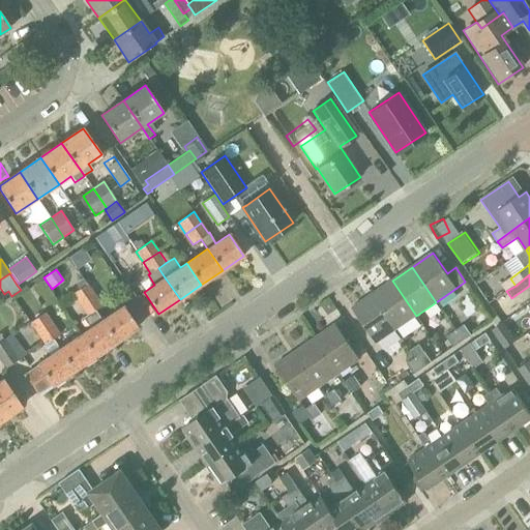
[(396,329),(416,316),(392,281),(373,294),(396,329)]
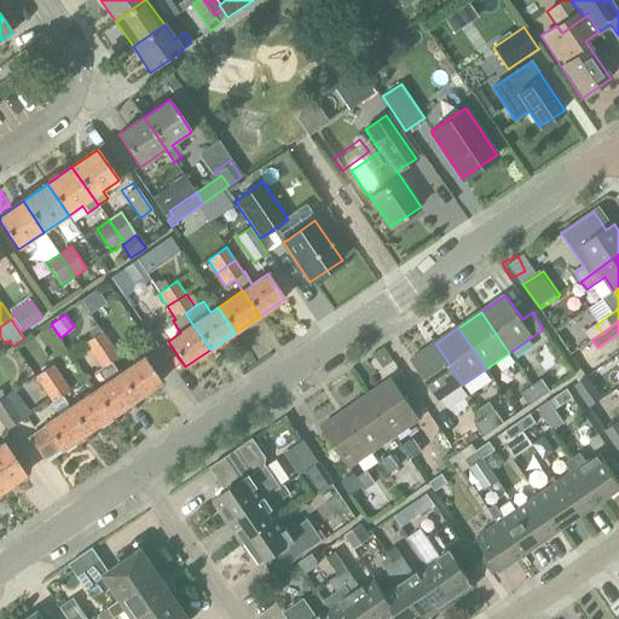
[(111,343),(103,331),(84,343),(92,356),(111,343)]
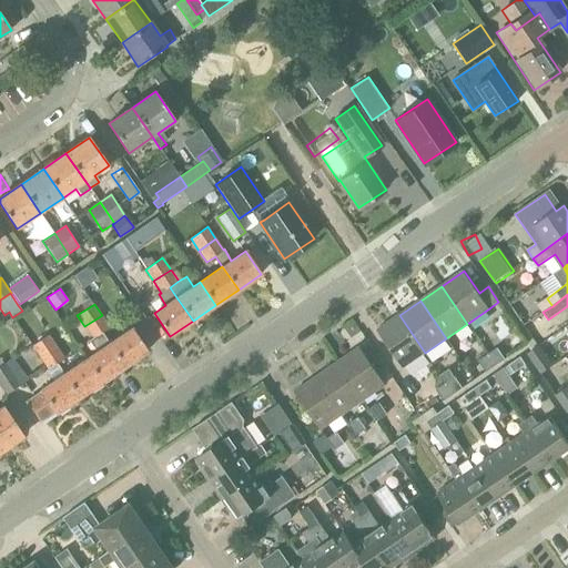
[(110,327),(102,315),(84,326),(92,338),(102,333),(110,327)]
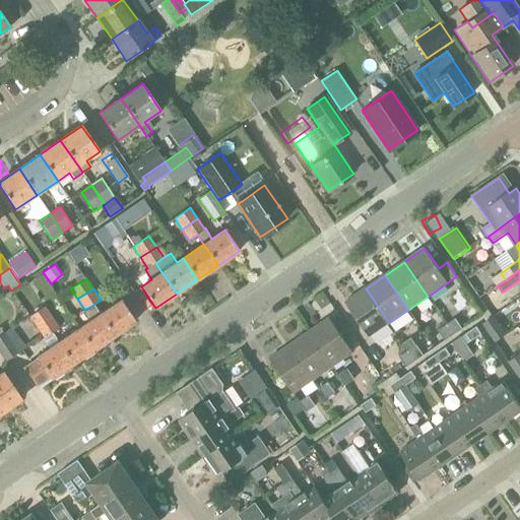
[(369,336),(389,323),(366,288),(345,303),(369,336)]
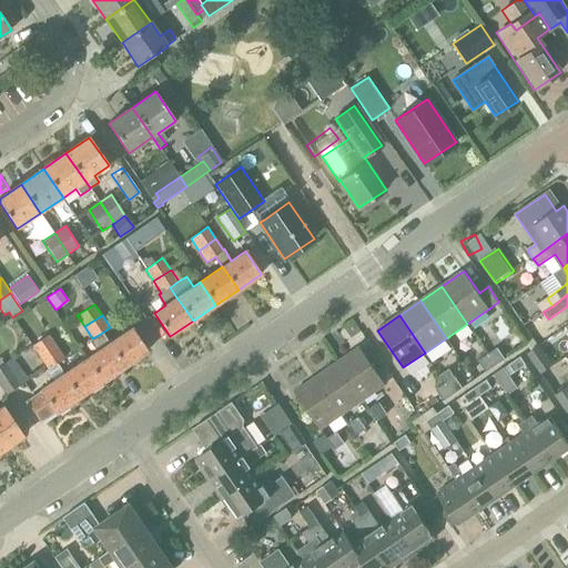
[(148,351),(131,327),(109,343),(124,366),(148,351)]
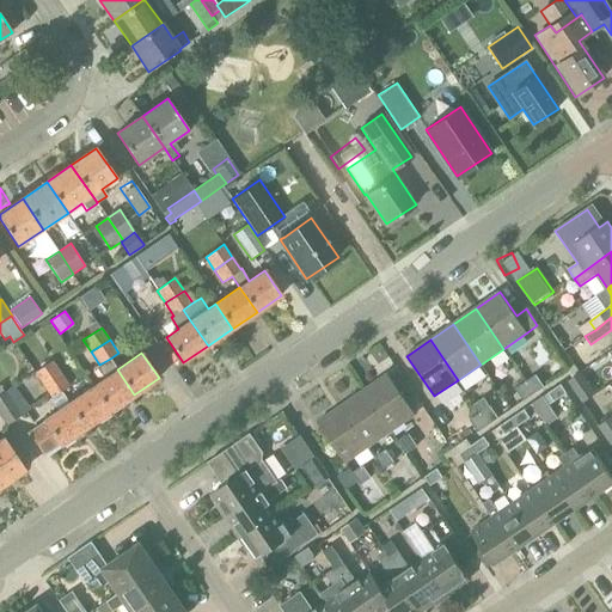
[(110,411),(134,395),(117,369),(110,359),(99,365),(96,367),(103,379),(93,386),(110,411)]
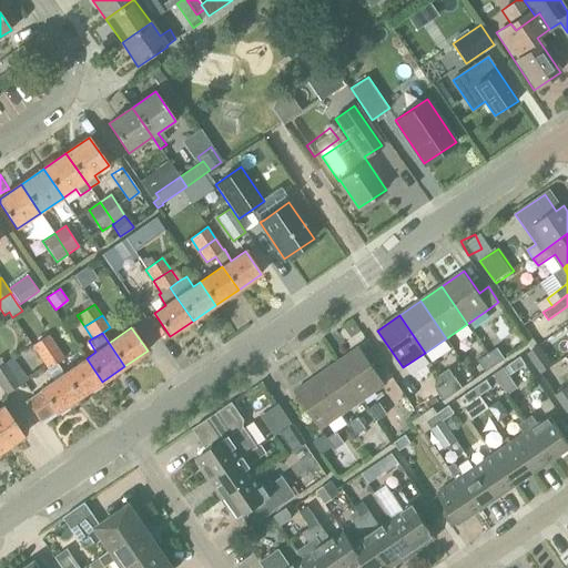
[(39,357),(57,345),(49,334),(32,346),(39,357)]
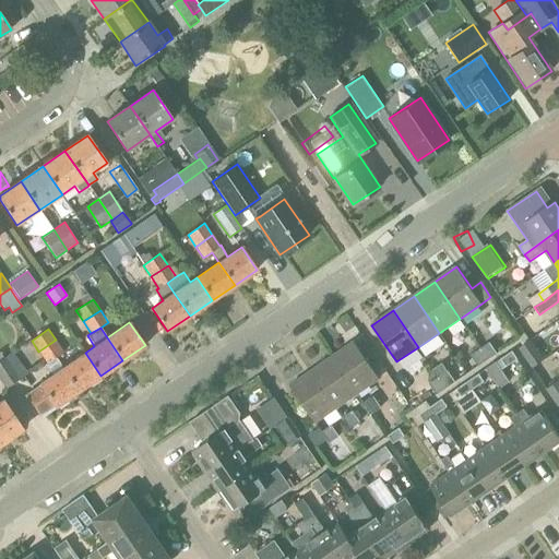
[(56,406),(79,391),(62,368),(56,357),(62,351),(56,340),(38,352),(47,364),(45,365),(51,376),(40,383),(24,395),(26,397),(38,415),(37,415),(39,417),(56,406)]
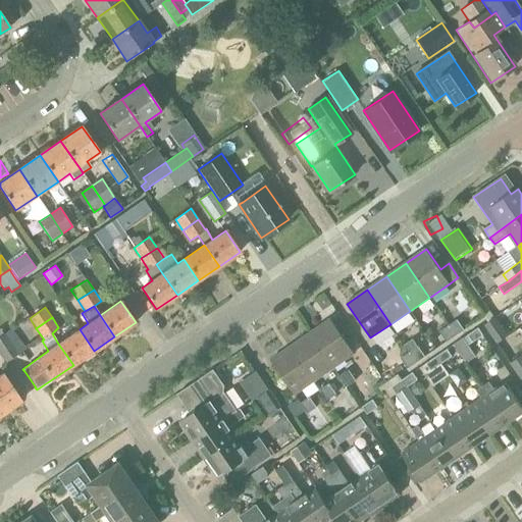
[(310,331),(333,366),(354,352),(330,318),(310,331)]
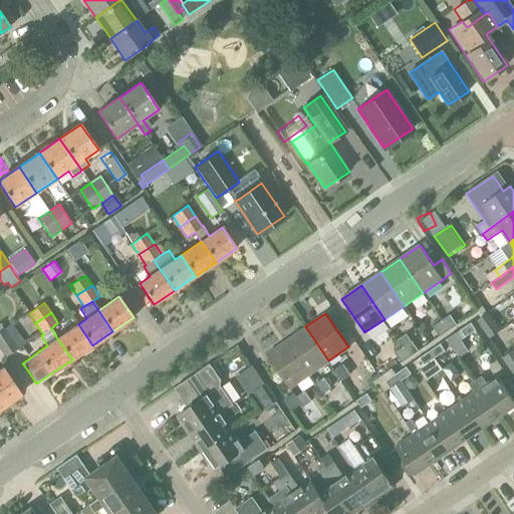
[(442,320),(449,330),(456,325),(449,315),(442,320)]
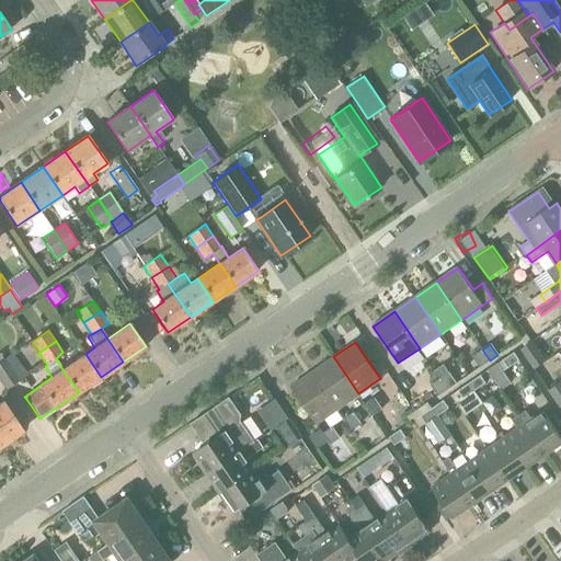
[(490,361),(482,350),(471,356),(479,368),(490,361)]
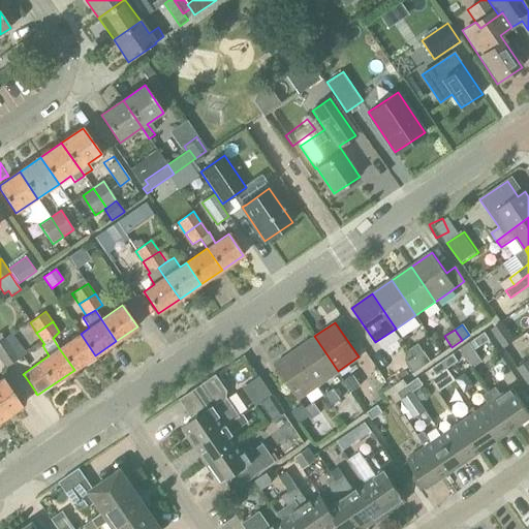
[(3,338),(1,335),(2,334),(1,333),(0,333),(0,360),(5,368),(26,353),(11,333),(3,338)]
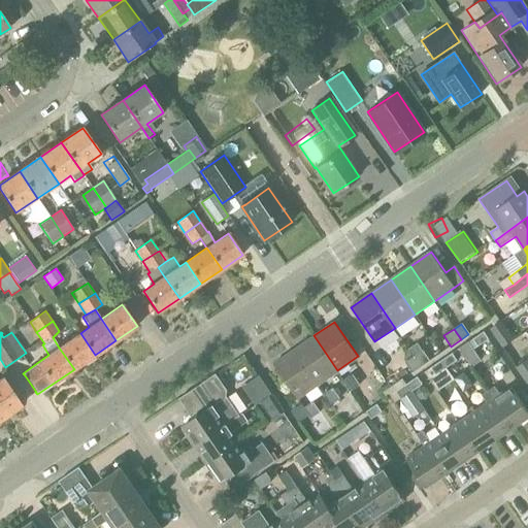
[(460,349),(472,367),(480,362),(472,352),(479,347),(489,339),(485,332),(460,349)]
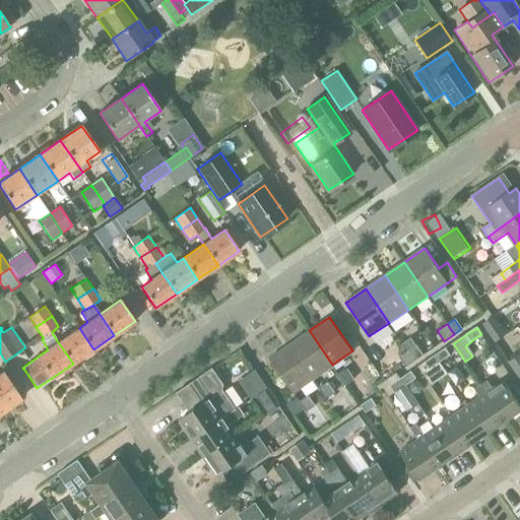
[(93,349),(79,328),(58,342),(73,364),(93,349)]
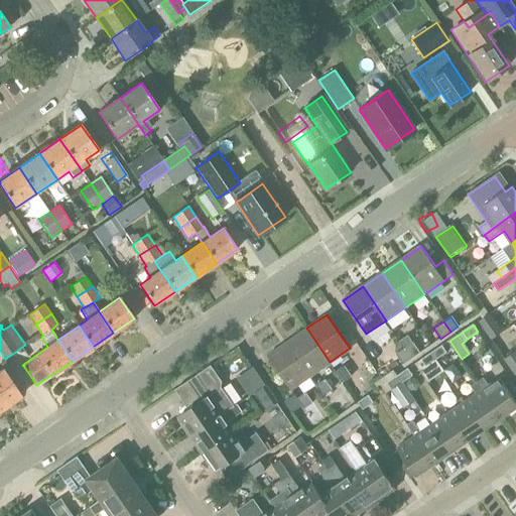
[(310,375),(330,362),(306,328),(287,341),(310,375)]
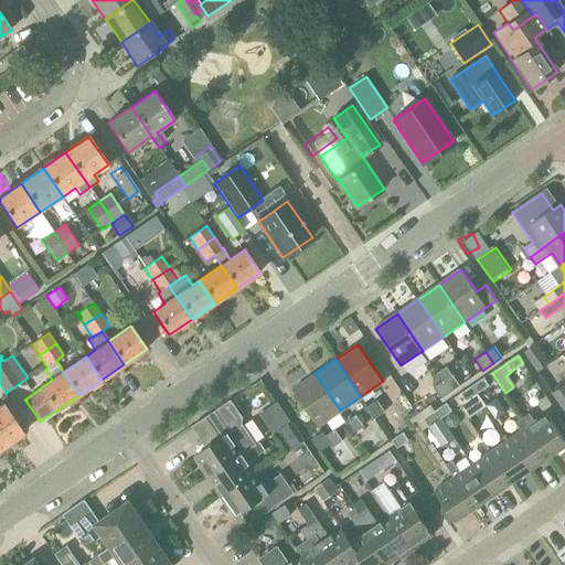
[(318,426),(340,411),(315,373),(292,388),(318,426)]
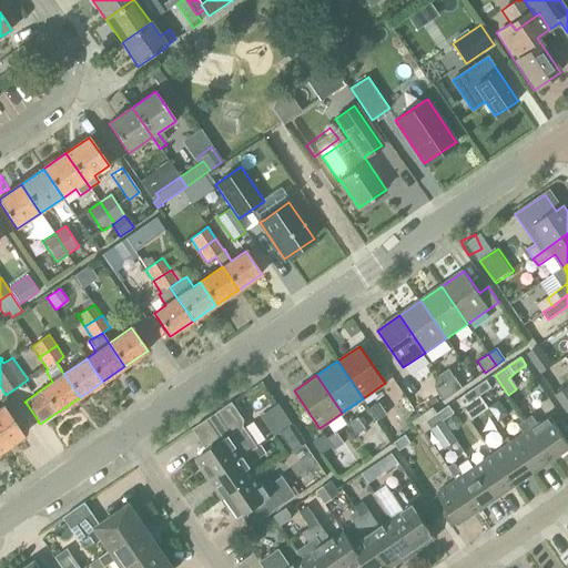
[(463,388),(455,377),(446,383),(454,395),(463,388)]
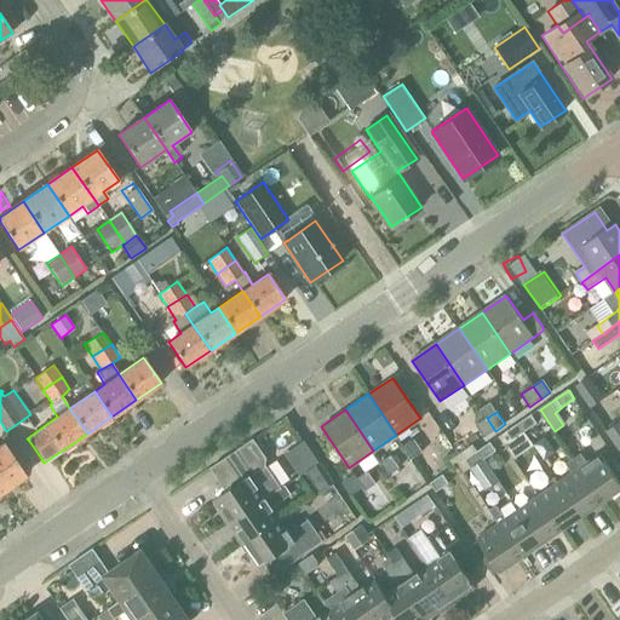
[(532,415),(518,424),(524,432),(537,424),(532,415)]
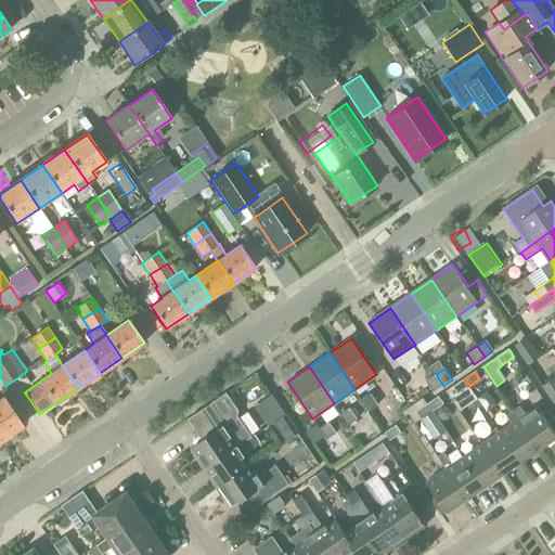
[(443,386),(436,374),(427,381),(434,391),(443,386)]
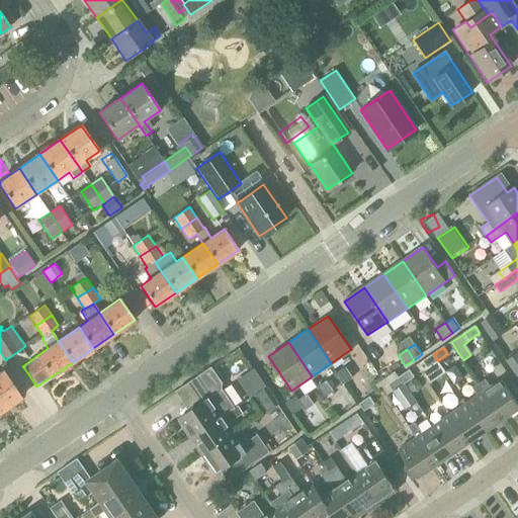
[(428,368),(438,361),(433,354),(423,361),(428,368)]
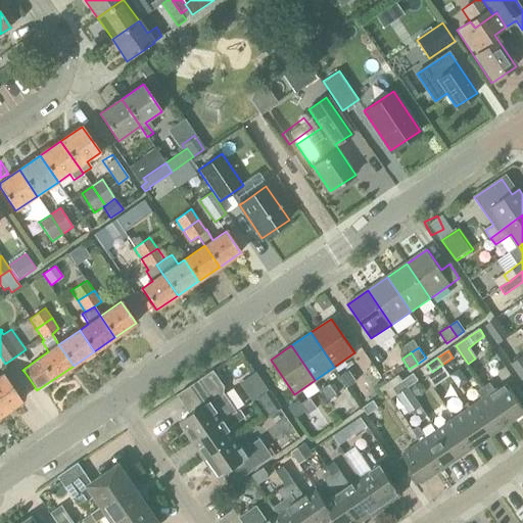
[(519,374),(522,380),(522,360),(514,367),(519,374)]
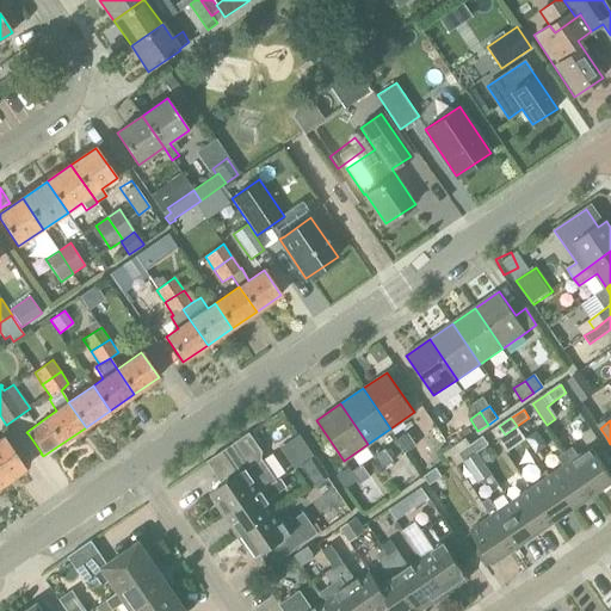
[(276,481),(261,460),(264,452),(251,432),(208,462),(224,486),(211,494),(218,504),(216,504),(224,516),(276,481)]
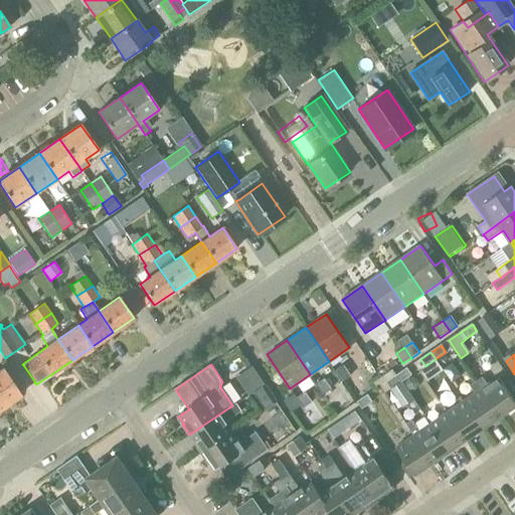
[(342,381),(351,375),(344,365),(335,371),(342,381)]
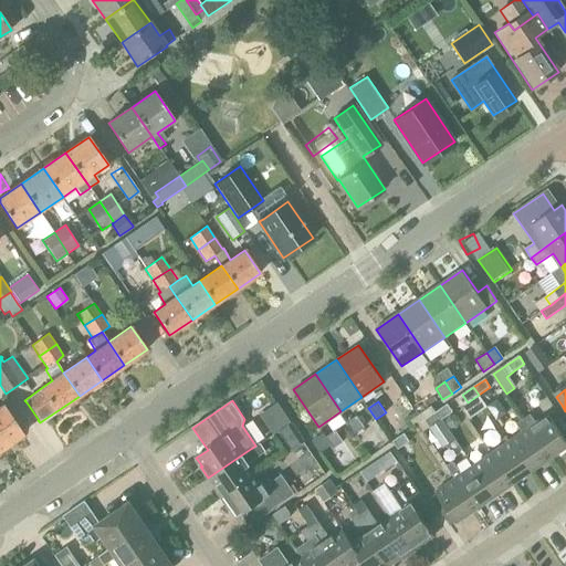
[(448,404),(438,411),(442,419),(453,412),(448,404)]
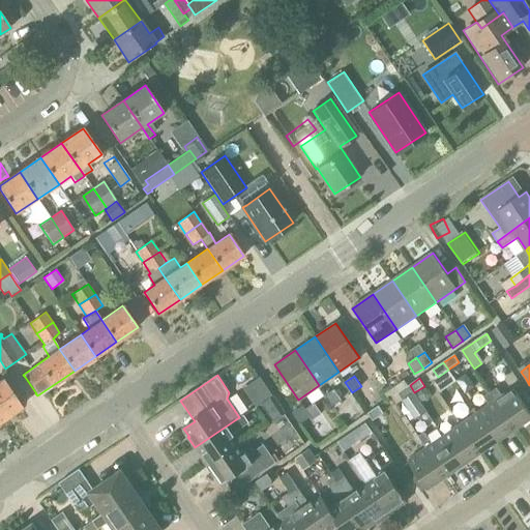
[(0,419),(22,406),(3,379),(0,381),(0,419)]
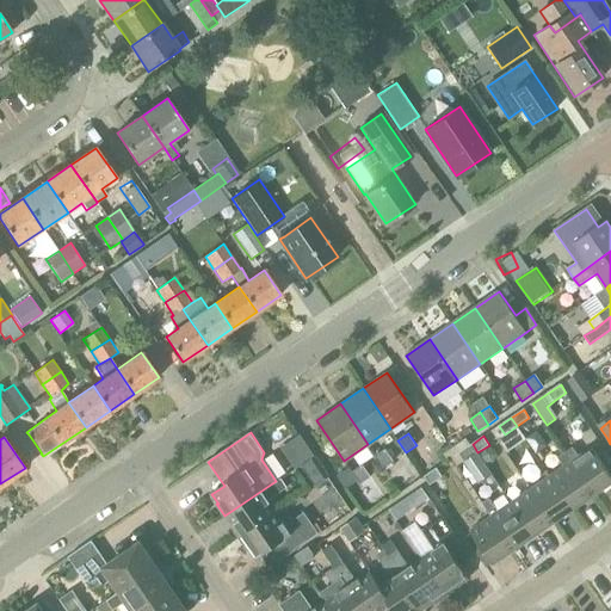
[(460,452),(464,462),(476,454),(477,452),(473,444),(471,445),(460,452)]
